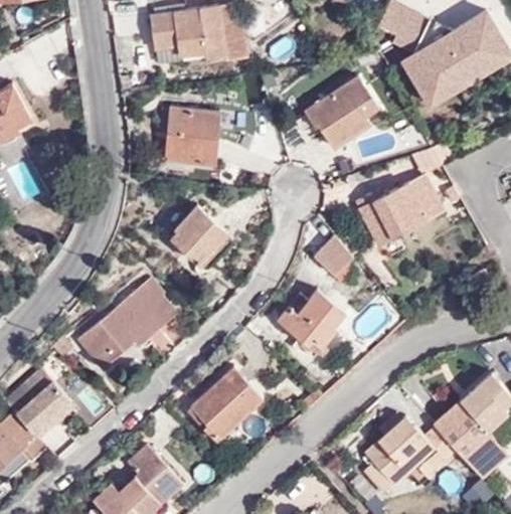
[(232,19),(230,3),(150,13),(154,61),(222,54),(222,59),(244,57),(240,19),(232,19)]
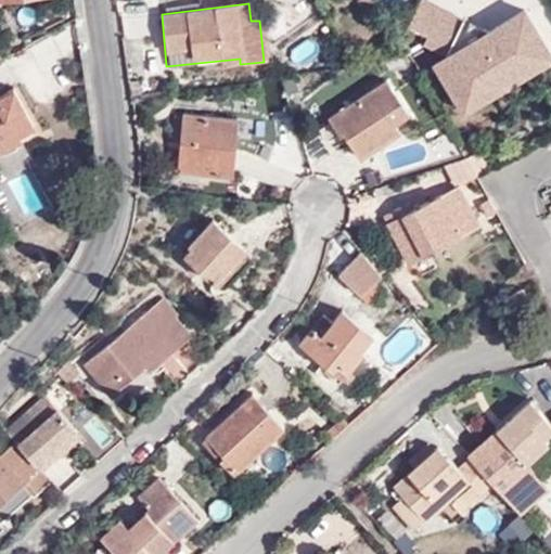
[(424,49),(452,62),(487,41),(414,9),(405,29),(428,39),(424,49)]
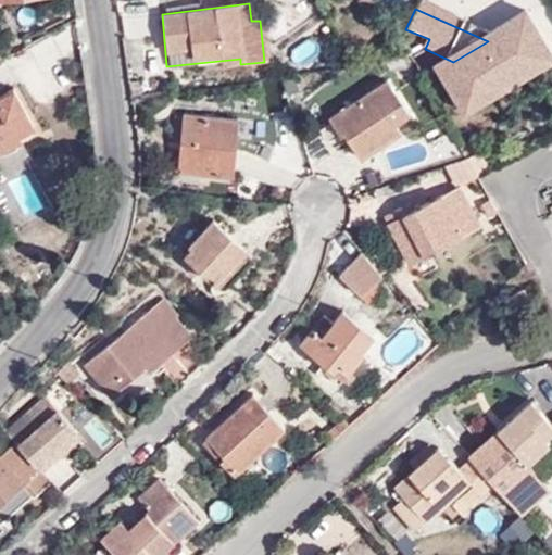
[(453,62),(434,73),(462,121),(551,67),(551,66),(524,20),(488,41),(453,62)]
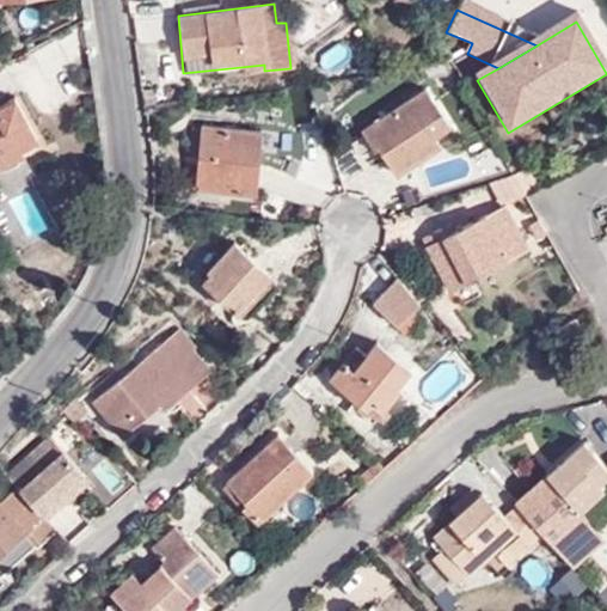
[(422,90),(361,134),(374,152),(378,150),(397,177),(454,138),(422,90)]
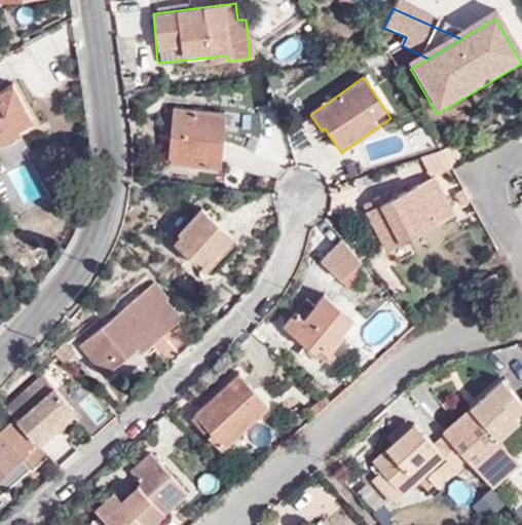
[(0,140),(16,129),(13,125),(28,116),(9,83),(0,87),(0,140)]
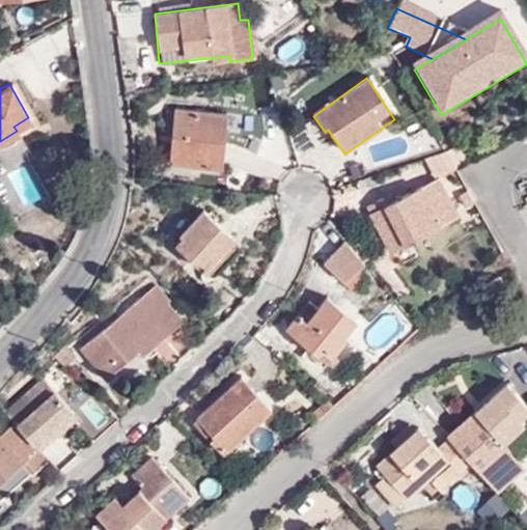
[(220,141),(227,142),(228,116),(174,114),(171,168),(220,169),(220,141)]
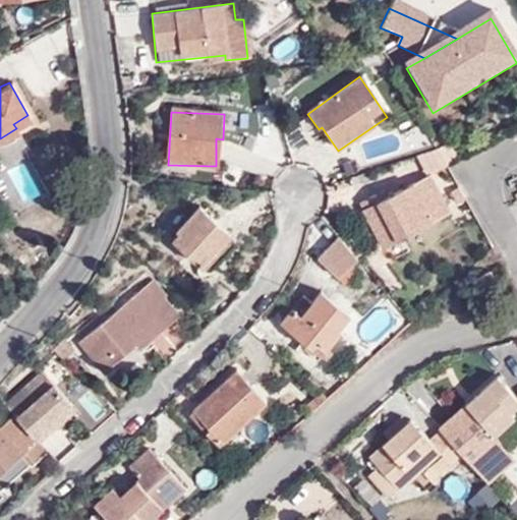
[(224,138),(223,139),(216,138),(216,166),(224,166),(224,138)]
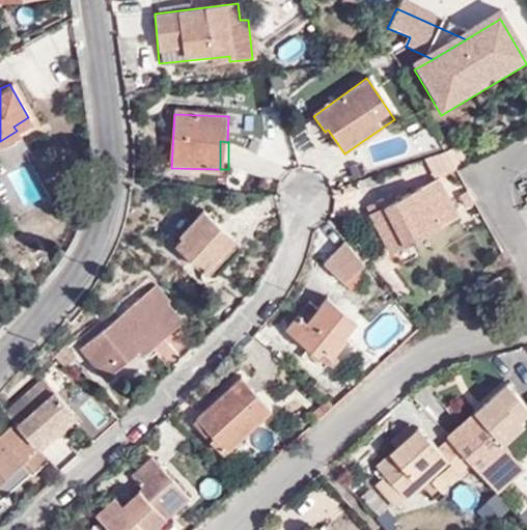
[(382,205),(378,198),(364,204),(387,251),(452,219),(433,180),(391,201),(382,205)]
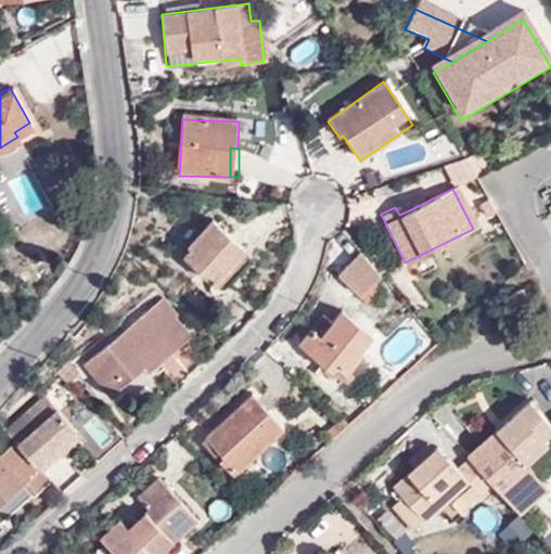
[(483,219),(491,215),(483,201),(475,205),(483,219)]
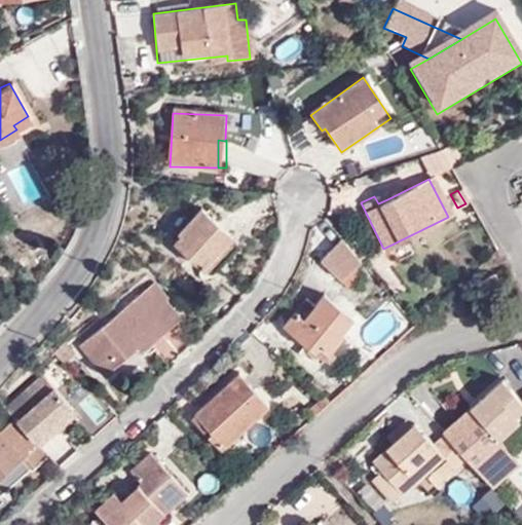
[(383,191),(374,196),(378,203),(387,199),(383,191)]
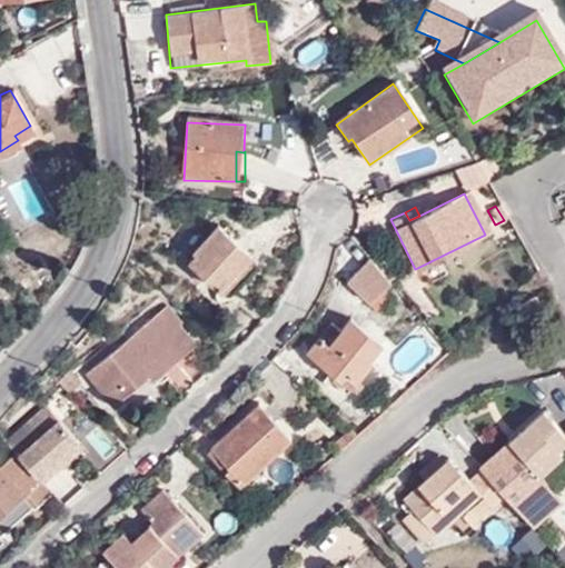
[(214,225),(188,251),(191,256),(184,262),(217,292),(243,262),(249,256),(214,225)]
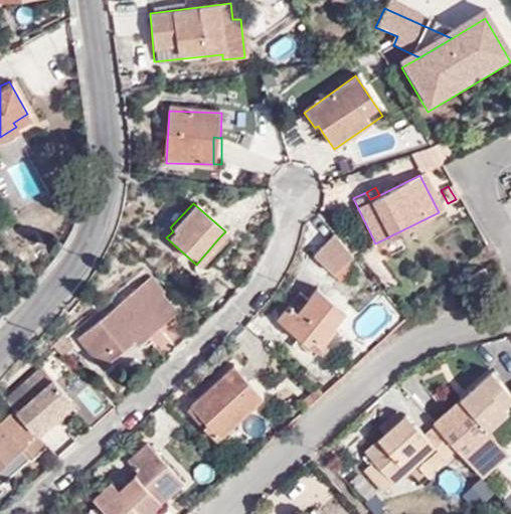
[(352,259),(334,235),(314,250),(332,274),(352,259)]
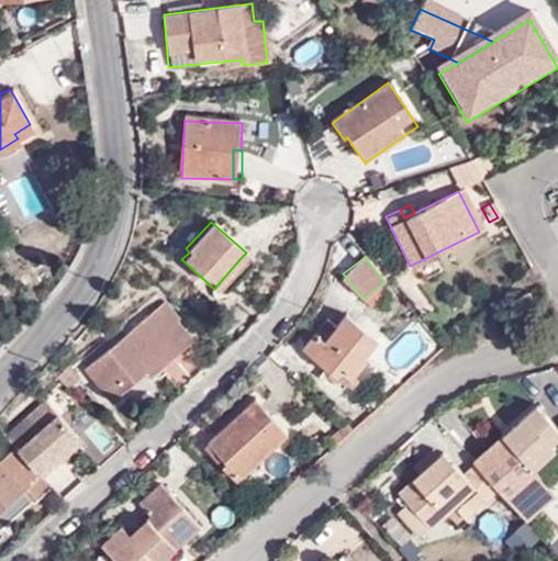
[(383,296),(366,318),(381,331),(398,310),(383,296)]
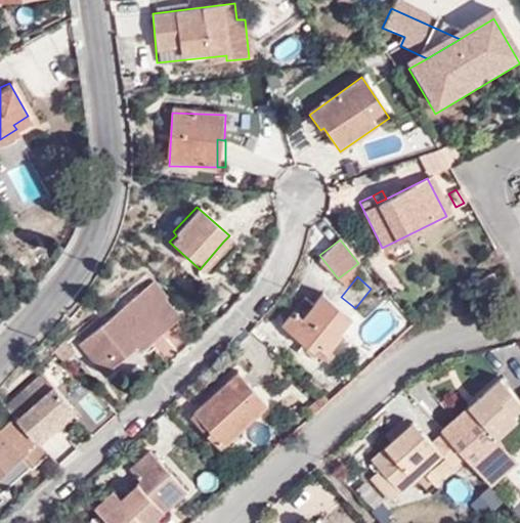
[(148,282),(76,345),(99,374),(131,347),(136,352),(176,318),(161,299),(163,298),(148,282)]
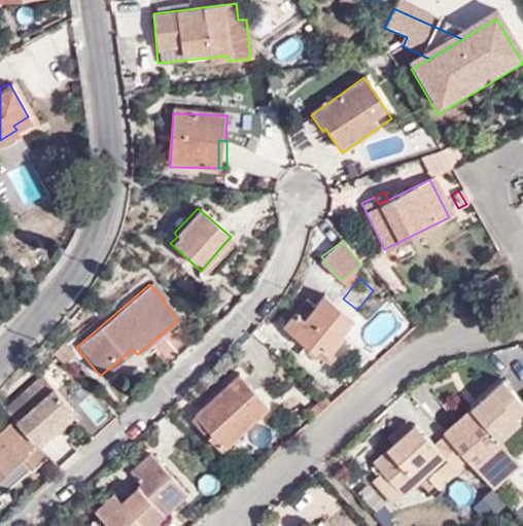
[(309,299),(286,325),(307,342),(300,352),(318,366),(346,331),(343,329),(354,316),(325,293),(315,305),(309,299)]
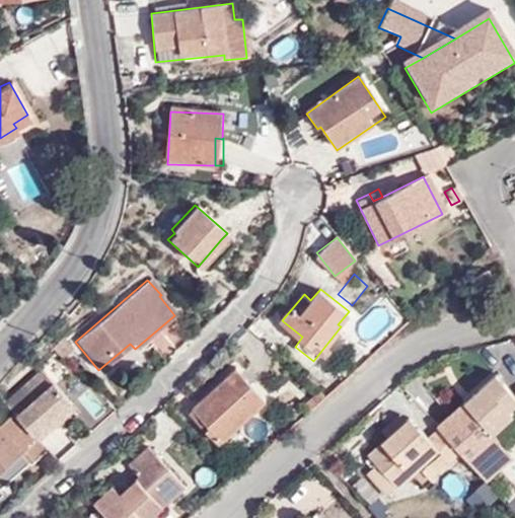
[(377,334),(384,343),(395,333),(387,323),(377,334)]
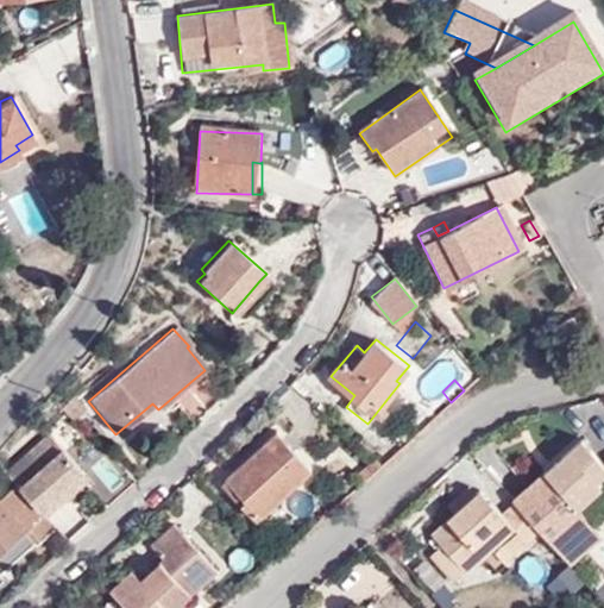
[(278,432),(230,480),(264,518),(313,471),(278,432)]
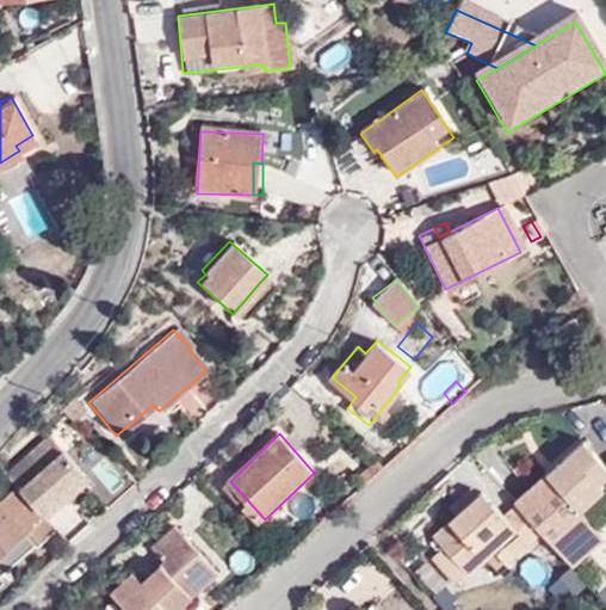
[(576,451),(508,512),(535,541),(548,530),(561,543),(580,527),(573,518),(597,497),(593,492),(604,481),(576,451)]
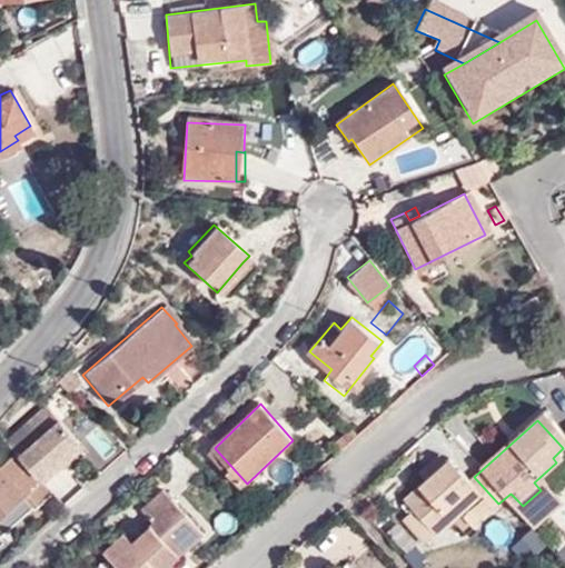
[(0,511),(18,496),(29,507),(47,490),(12,451),(0,462),(0,511)]
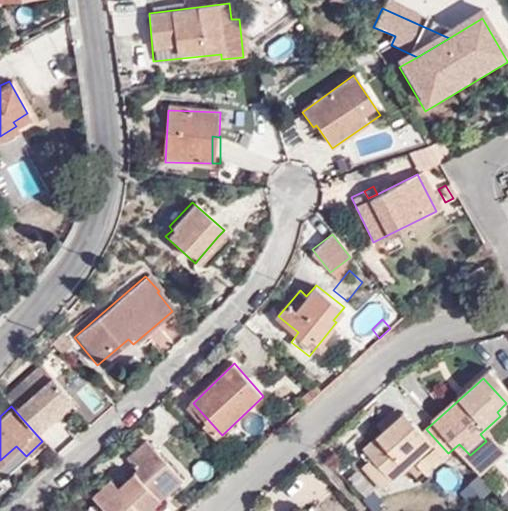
[(374,440),(393,423),(387,417),(368,433),(374,440)]
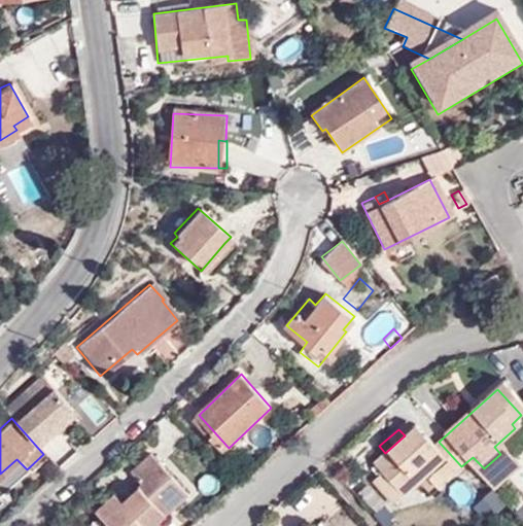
[(461,466),(439,442),(426,453),(408,432),(405,435),(385,453),(367,469),(375,479),(365,487),(387,510),(437,465),(450,478),(461,466)]
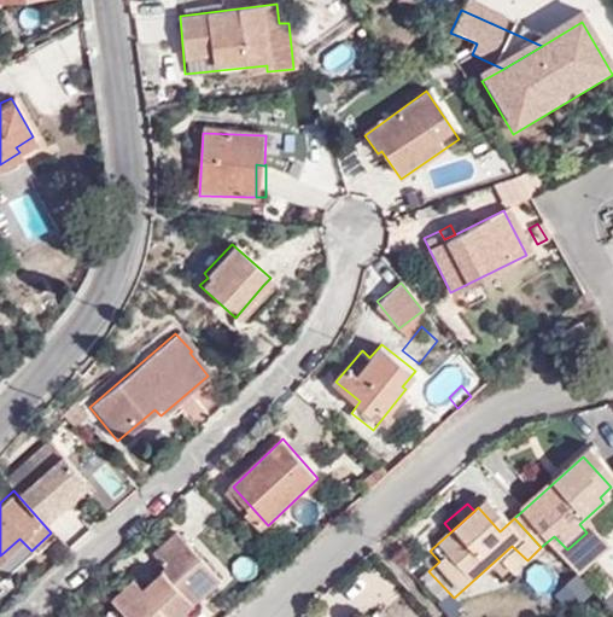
[(135,580),(115,598),(130,616),(179,616),(220,581),(177,534),(153,554),(165,570),(144,589),(135,580)]
